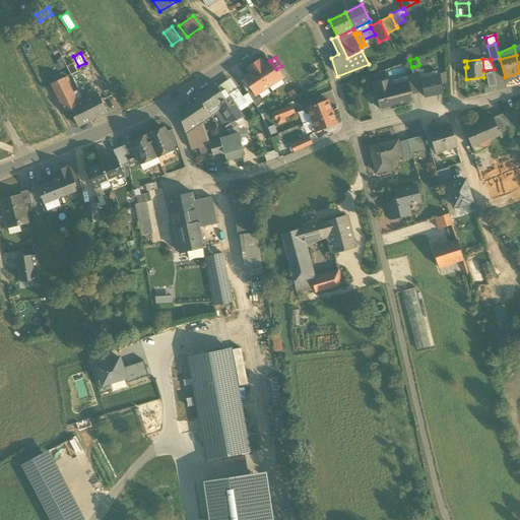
[(260,61),(254,64),(269,86),(280,78),(281,78),(276,69),(270,61),(263,66),(260,61)]
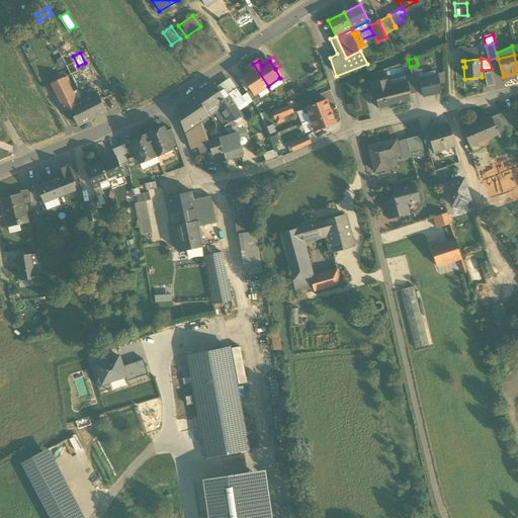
[(255,94),(268,86),(253,64),(248,68),(251,73),(244,77),(245,79),(250,87),(255,94)]
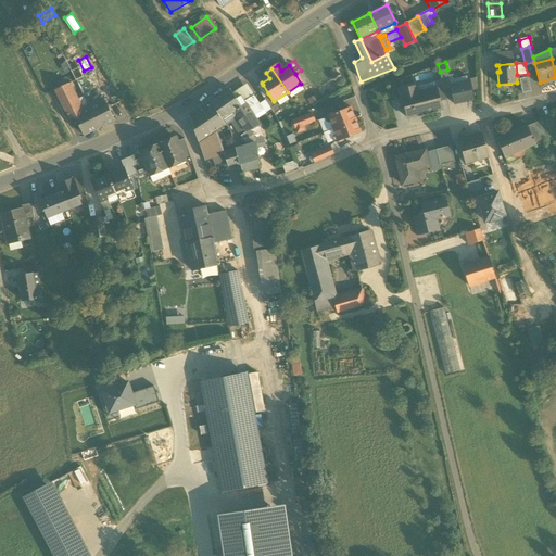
[(452,87),(449,76),(447,70),(440,72),(442,80),(444,90),(451,88),(451,87),(452,87)]
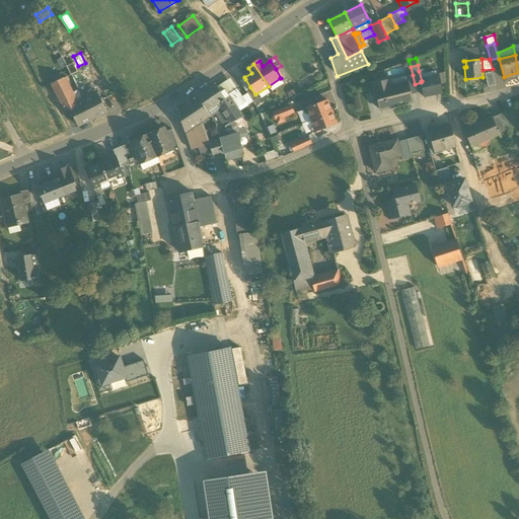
[(287,76),(281,66),(276,69),(281,78),(282,79),(287,76)]
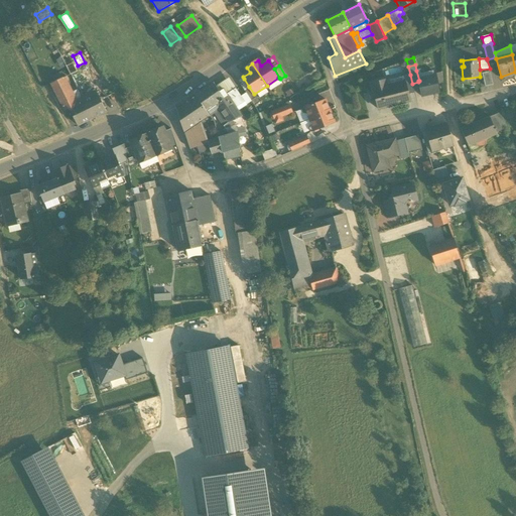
[(416,71),(419,81),(434,77),(434,75),(433,71),(420,74),(419,70),(416,71)]
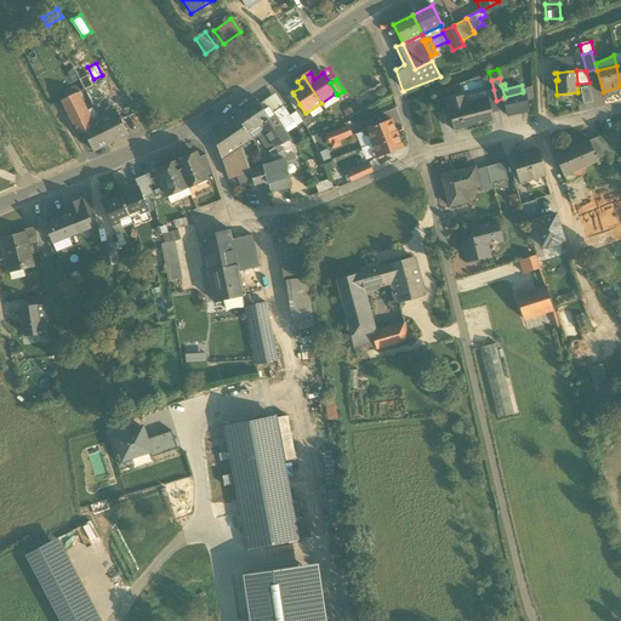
[(580,89),(584,104),(593,102),(590,86),(580,89)]
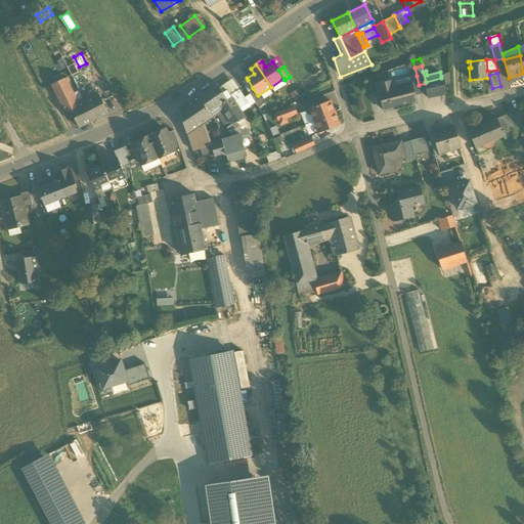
[(441,76),(441,78),(443,86),(450,85),(449,74),(441,76)]
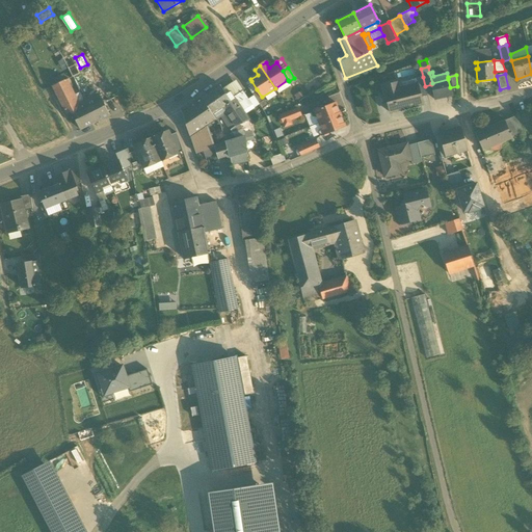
[(415,79),(416,84),(417,83),(420,98),(427,96),(425,86),(423,77),(415,79)]
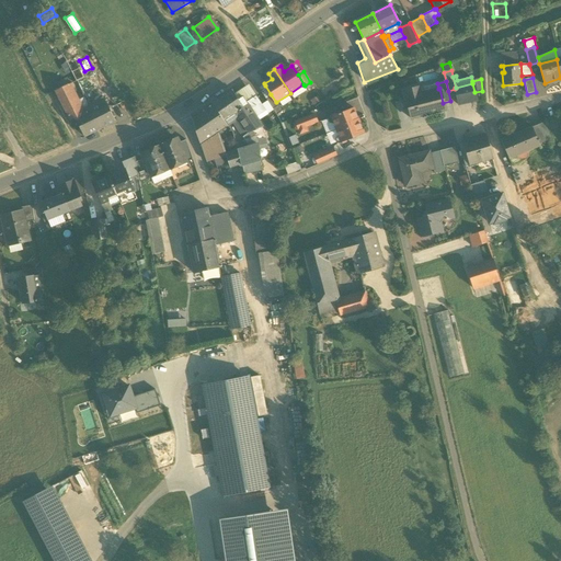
[(247,102),(256,95),(249,83),(235,93),(239,100),(243,98),(247,102)]
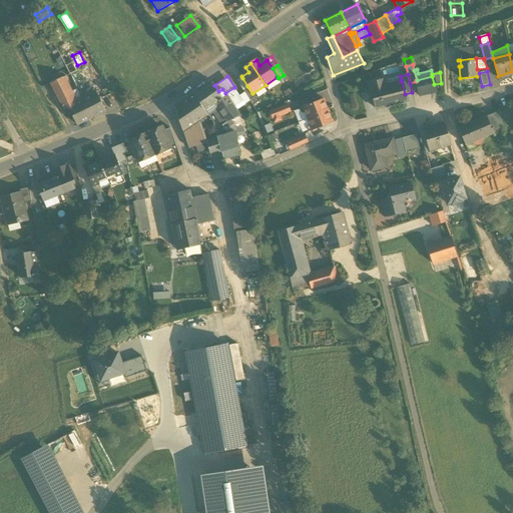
[(400,76),(384,80),(385,85),(401,81),(400,76)]
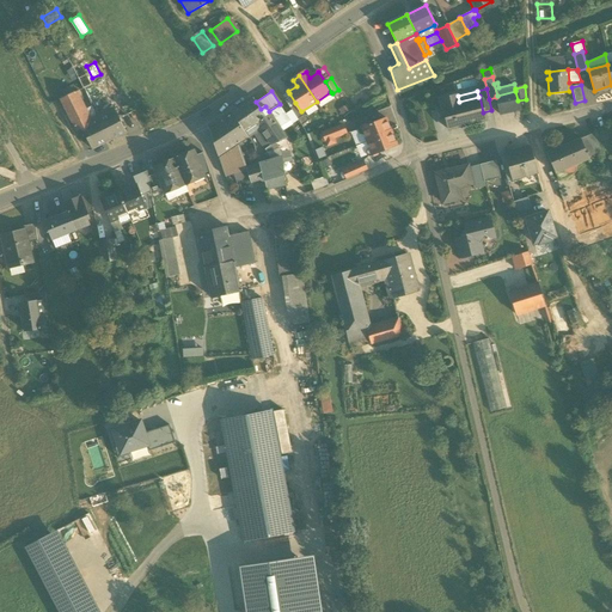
[(496,97),(501,114),(520,110),(518,101),(515,91),(497,96),(496,96),(496,97)]
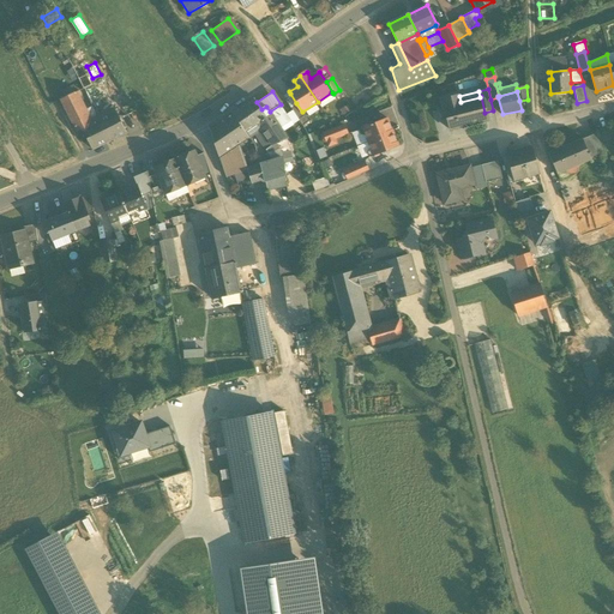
[(61,100),(77,131),(83,128),(83,127),(91,122),(76,92),(61,100)]
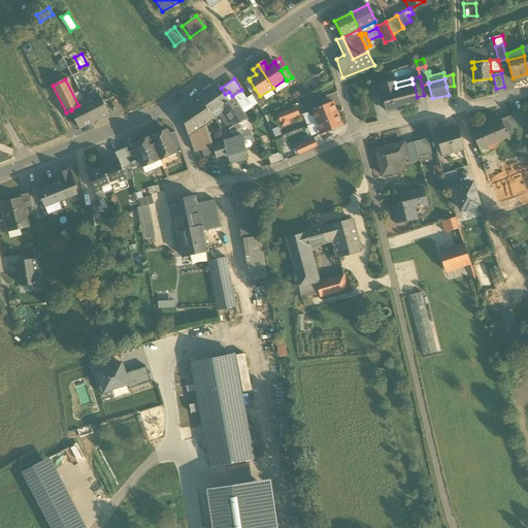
[(285,79),(273,88),(276,93),(289,85),(285,79)]
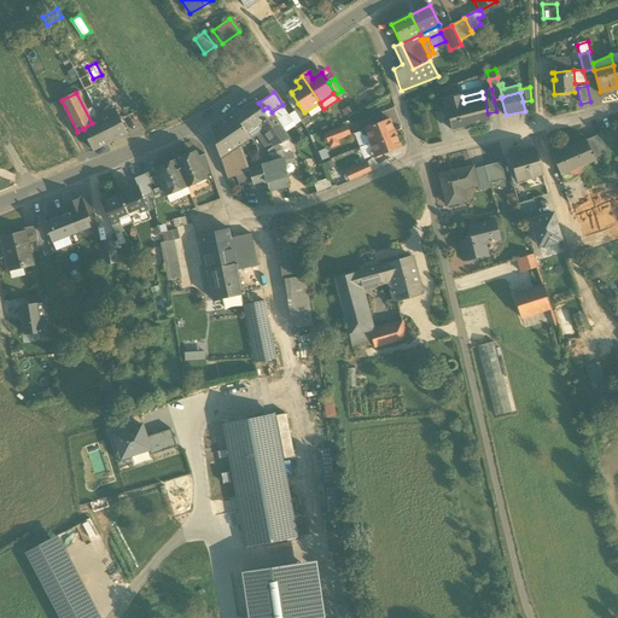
[(286,98),(293,109),(298,104),(292,94),(286,98)]
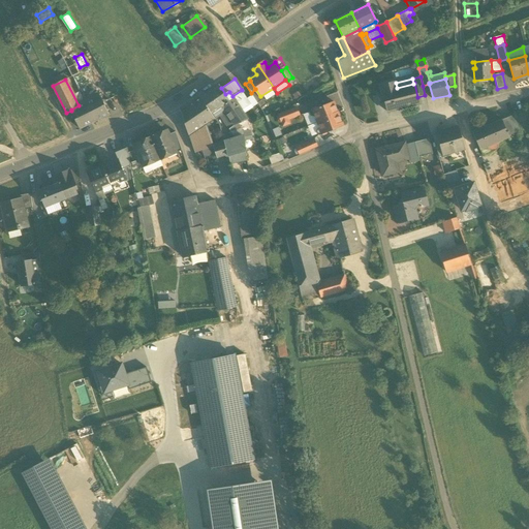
[(381,86),(389,113),(419,104),(417,97),(414,83),(413,84),(413,86),(397,90),(397,88),(396,83),(381,86)]
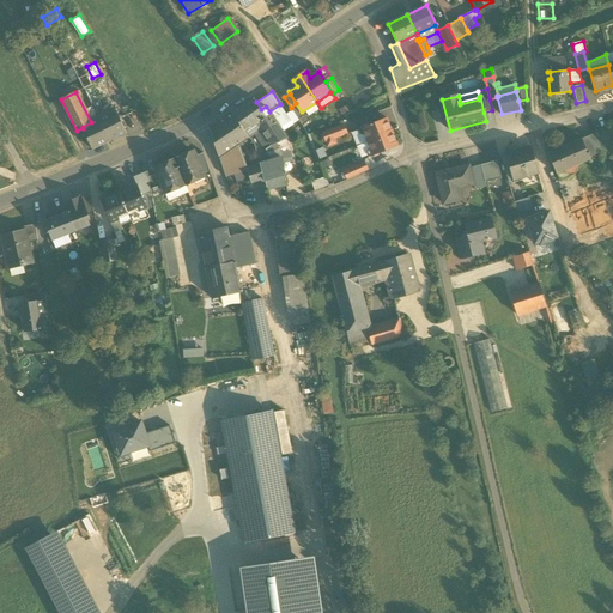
[(280,127),(279,126),(269,111),(266,107),(261,109),(256,102),(254,98),(232,113),(249,138),(255,134),(266,150),(272,145),(278,143),(287,139),(280,127)]
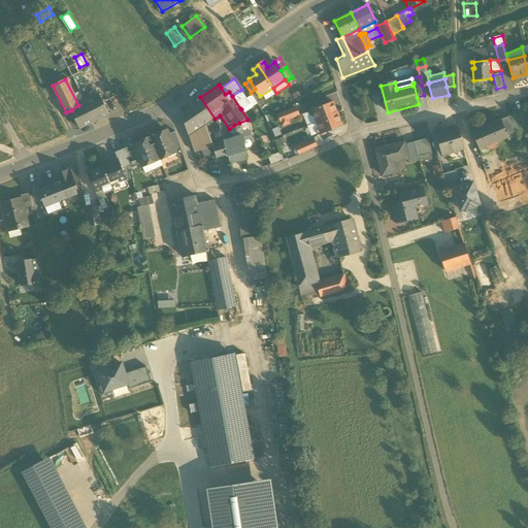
[(257,103),(261,108),(266,105),(260,96),(255,89),(251,93),(252,95),(257,103)]
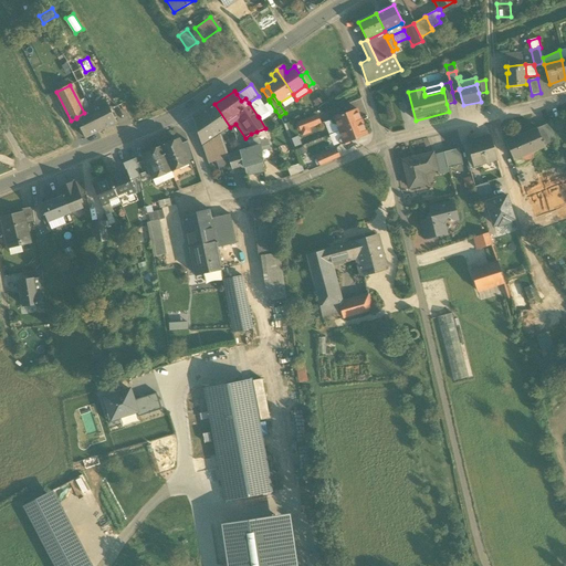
[(259,96),(249,103),(258,116),(266,109),(264,105),(259,96)]
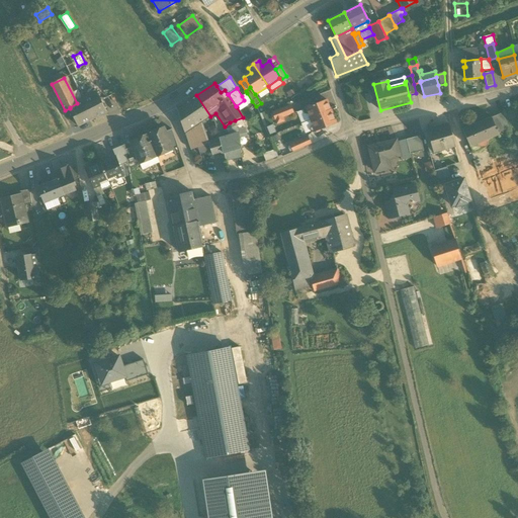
[(97,93),(83,100),(87,108),(92,118),(106,111),(97,93)]
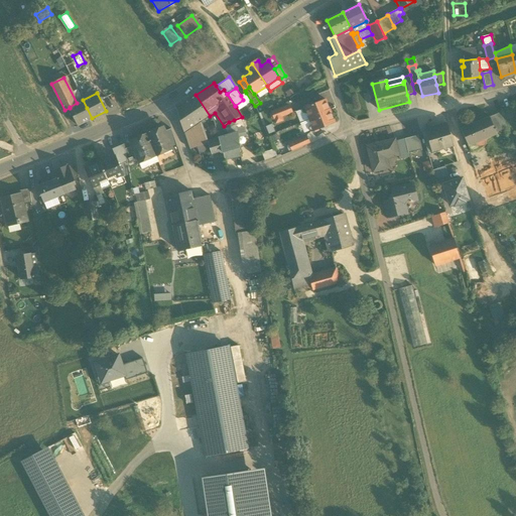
[(243,100),(244,102),(246,105),(251,101),(246,93),(241,96),(243,100)]
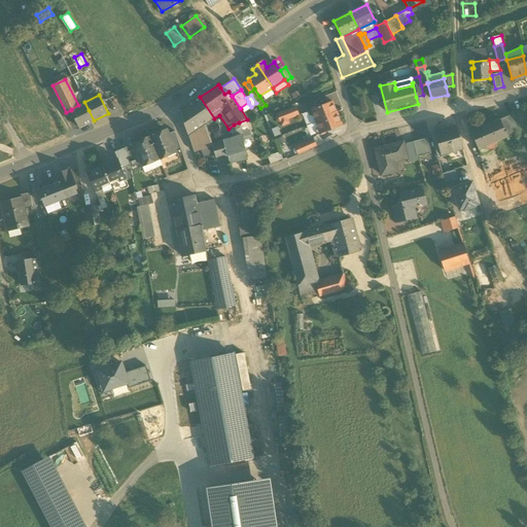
[(180,111),(188,136),(206,125),(214,118),(200,97),(196,100),(180,111)]
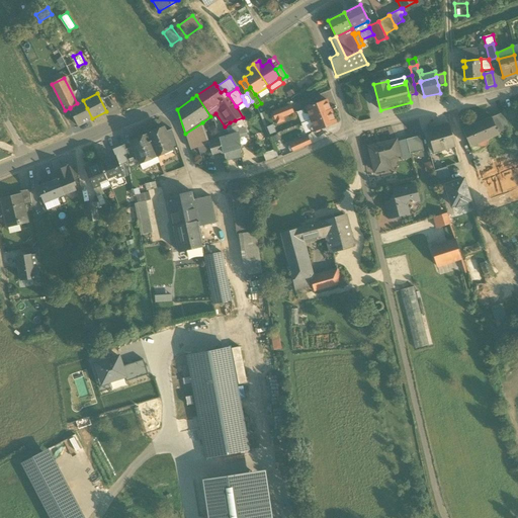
[(79,125),(92,118),(87,108),(83,100),(77,103),(70,107),(70,108),(79,125)]
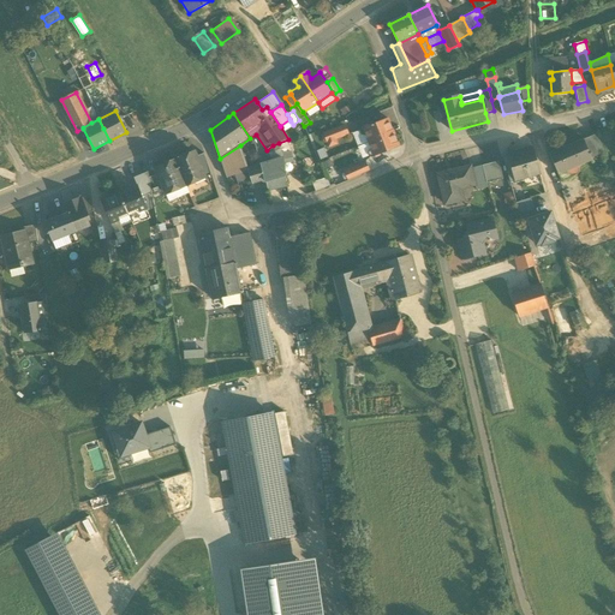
[(366,136),(369,142),(394,132),(388,119),(370,126),(368,125),(363,126),(359,131),(362,135),(366,136)]
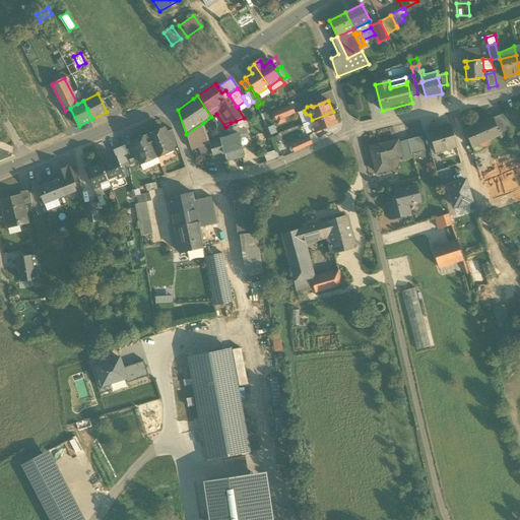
[(274,114),(278,124),(284,121),(283,118),(294,113),(291,107),(274,114)]
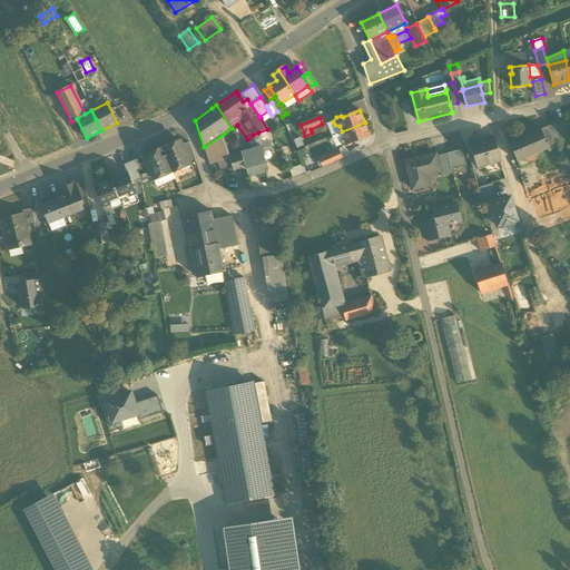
[(331,136),(342,131),(340,126),(335,125),(333,121),(326,124),(331,136)]
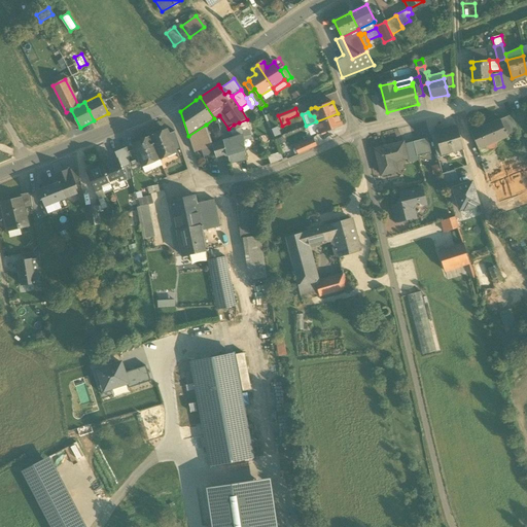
[(342,125),(338,113),(316,121),(318,128),(315,131),(317,134),(317,135),(321,135),(325,134),(326,131),(342,125)]
